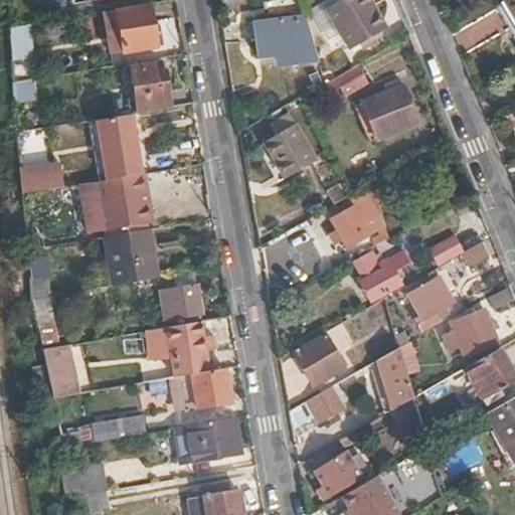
[(222,0),(227,9),(244,0),(222,0)]
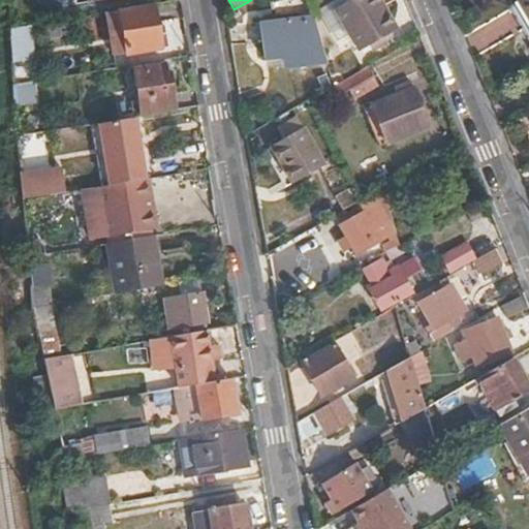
[(377,0),(348,0),(334,9),(359,52),(367,47),(371,53),(386,44),(382,37),(395,30),(377,0)]
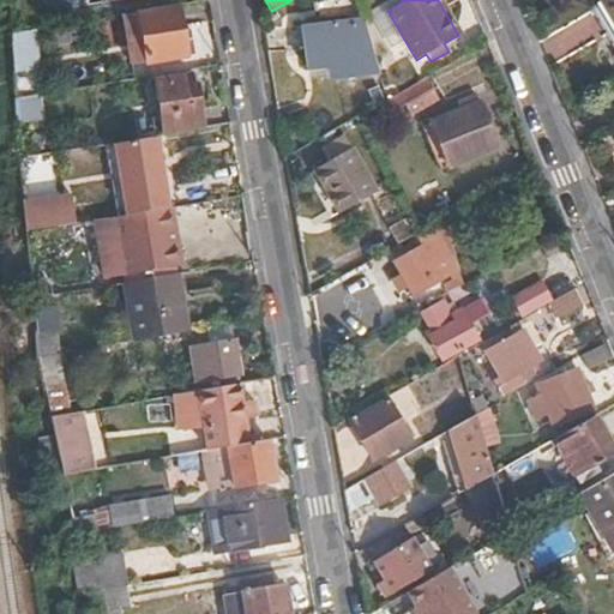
[(613,18),(613,0),(603,0),(606,4),(613,18)]
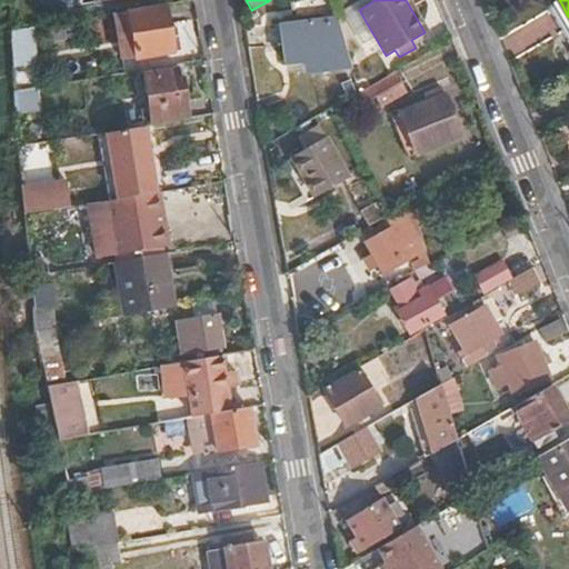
[(568,17),(561,3),(549,10),(568,45),(568,17)]
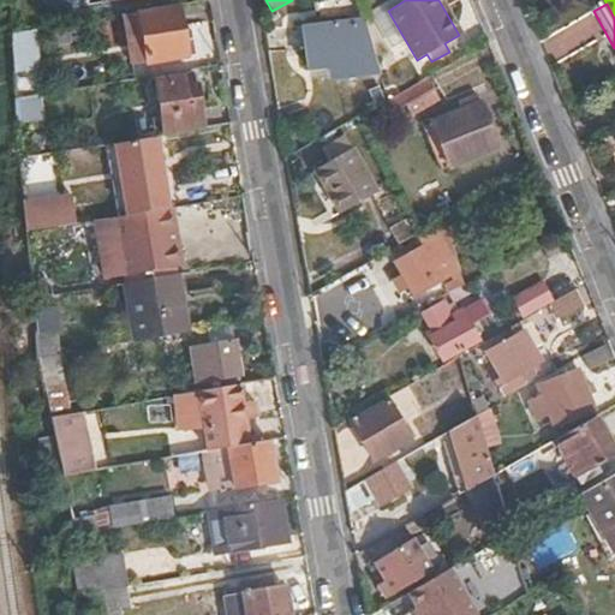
[(187,57),(179,5),(121,15),(130,65),(147,63),(147,64),(187,57)]
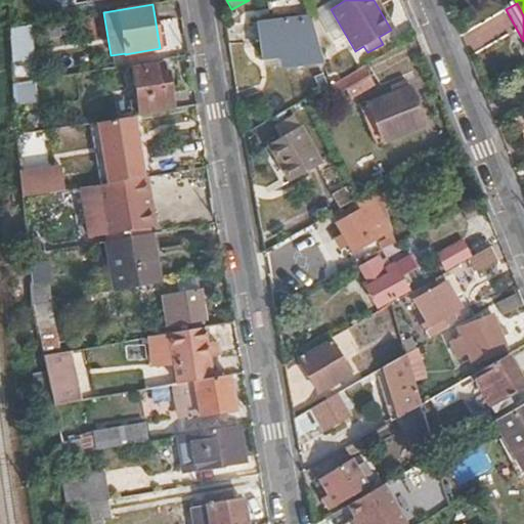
[(321,56),(309,15),(257,23),(261,53),(285,50),(286,61),(321,56)]
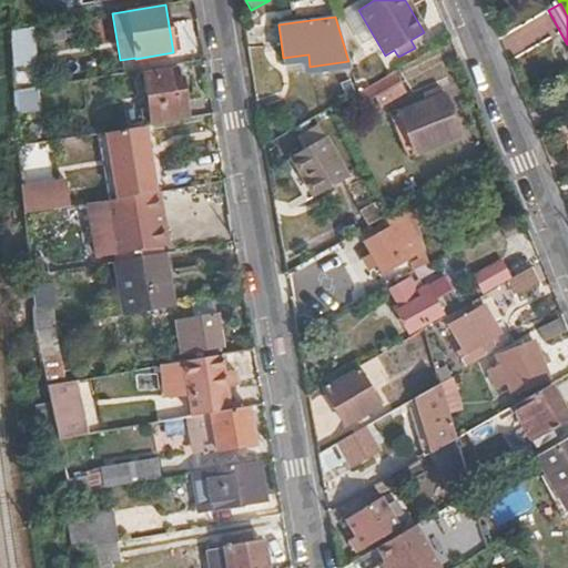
[(527,26),(513,37),(524,52),(539,40),(527,26)]
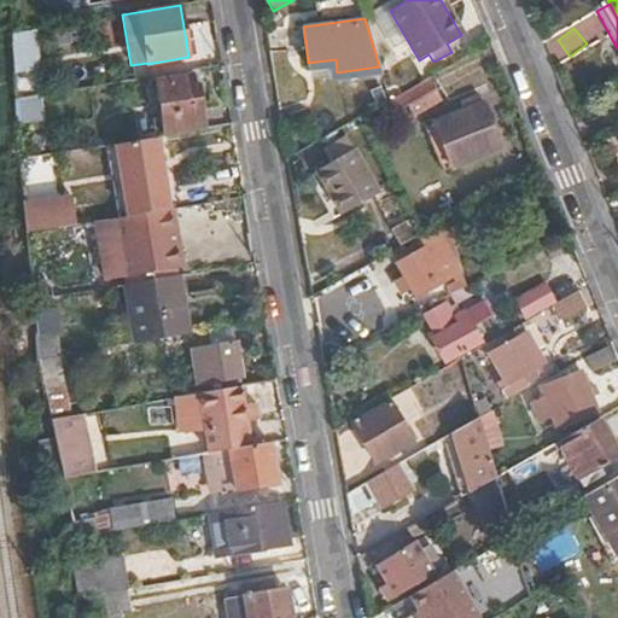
[(36,29),(13,34),(15,73),(41,70),(36,29)]
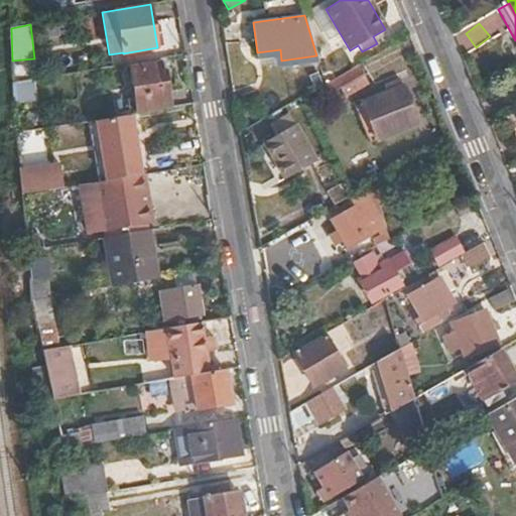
[(136,113),(171,107),(166,77),(164,70),(163,66),(159,66),(158,60),(129,66),(136,113)]
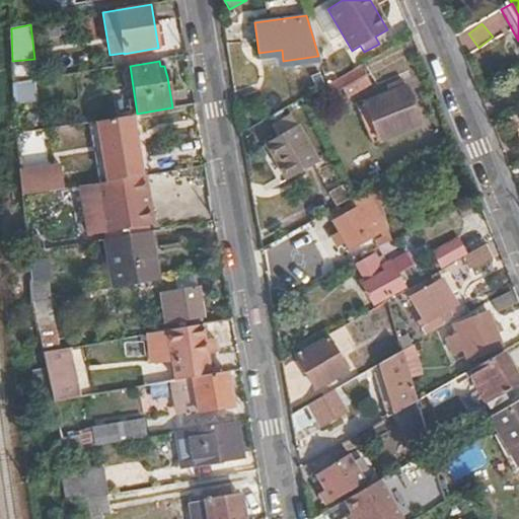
[(360,66),(327,85),(334,93),(342,89),(347,98),(371,84),(360,66)]
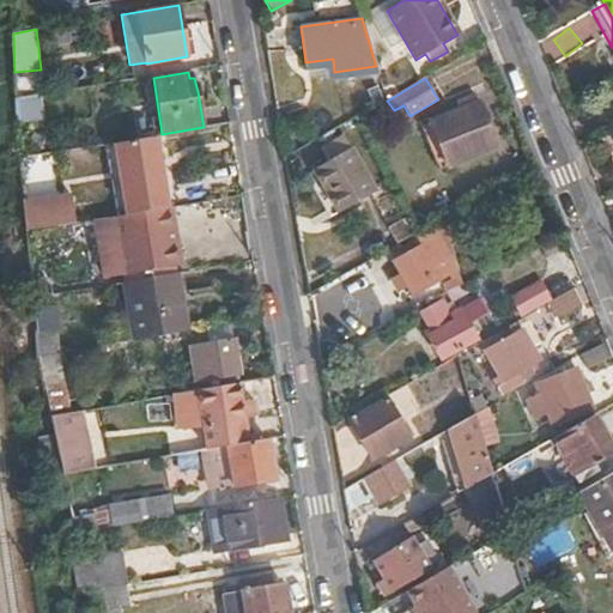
[(459,110),(419,126),(438,171),(495,149),(498,147),(477,92),(455,101),(459,110)]
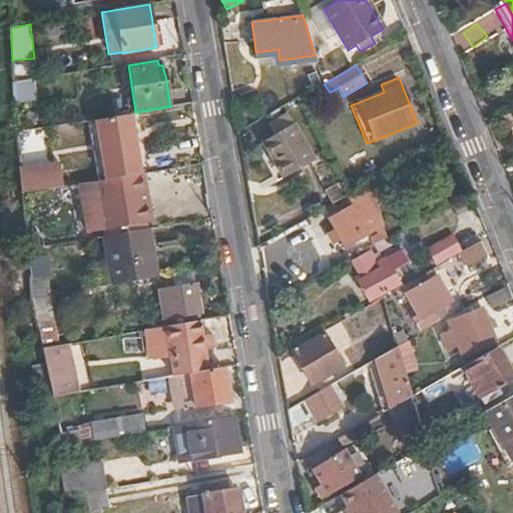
[(35,79),(13,82),(13,103),(37,99),(35,79)]
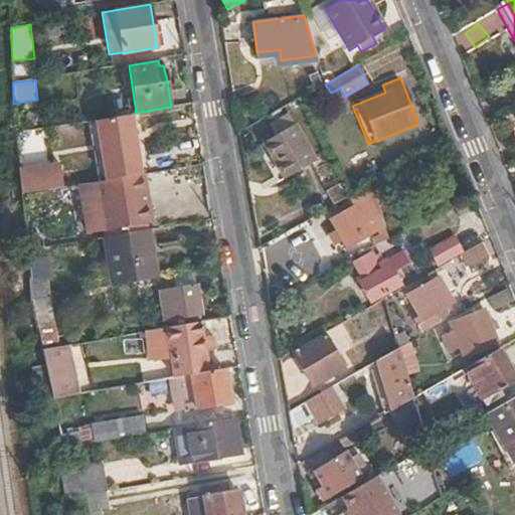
[(39,109),(14,113),(16,133),(39,129),(42,129),(39,109)]
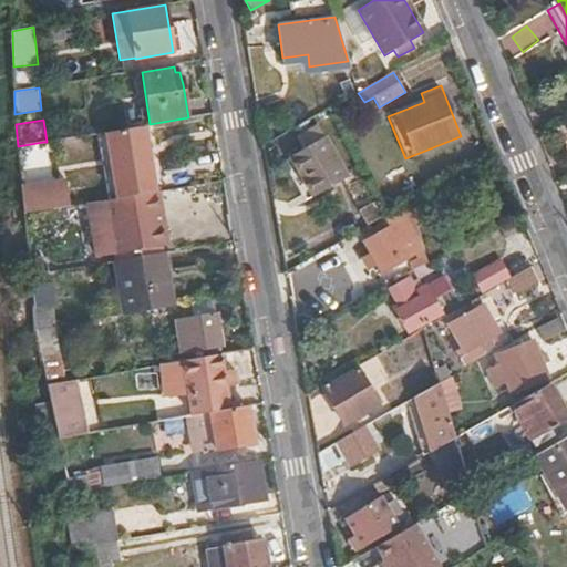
[(312,197),(349,177),(318,124),(297,136),(303,147),(289,156),(312,197)]
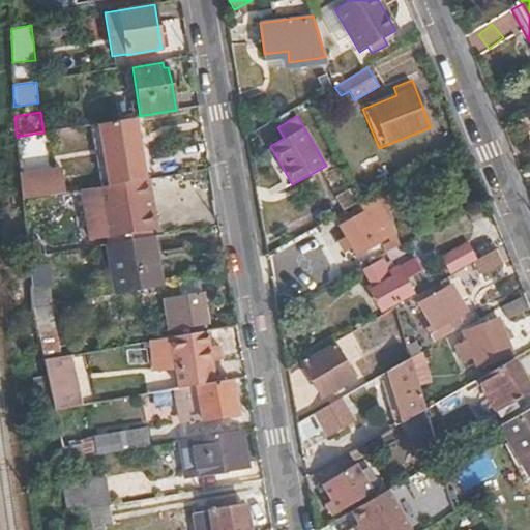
[(133,117),(96,123),(109,184),(146,178),(133,117)]
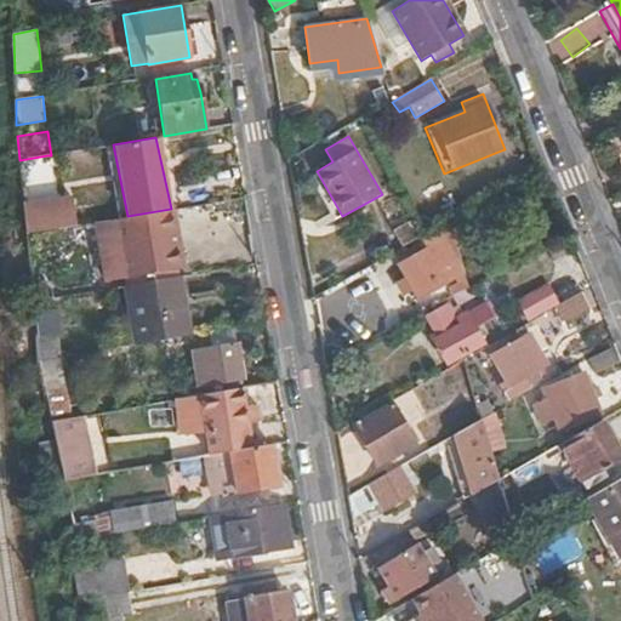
[(620,146),(610,153),(620,171),(620,146)]
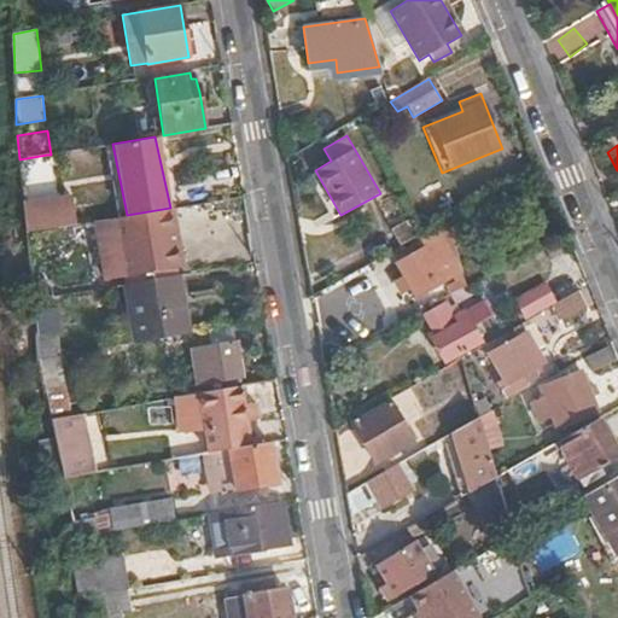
[(340,215),(315,170),(304,176),(331,221),(340,215)]
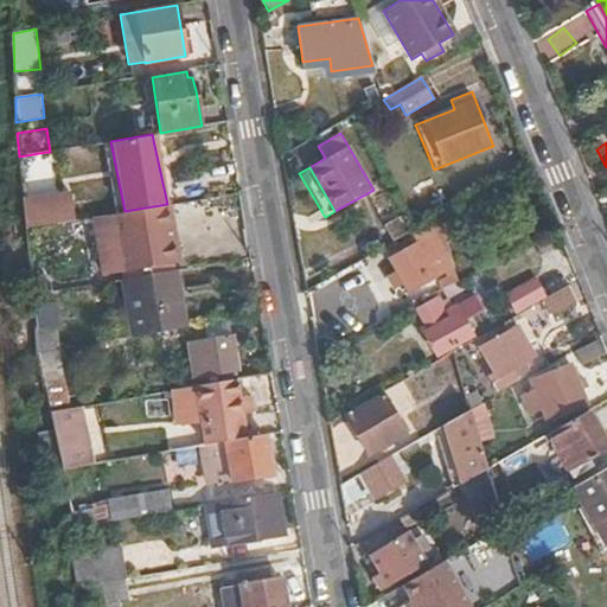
[(61,197),(23,202),(25,228),(43,225),(63,223),(61,197)]
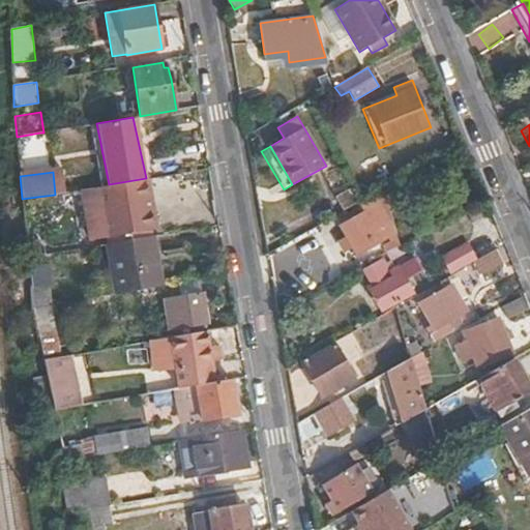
[(156,222),(149,178),(146,178),(109,184),(97,186),(105,231),(112,230),(114,242),(152,236),(150,223),(156,222)]
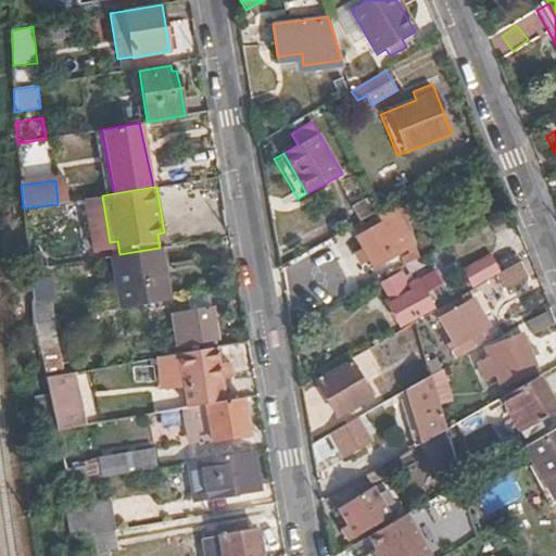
[(367,199),(352,207),(359,220),(375,213),(367,199)]
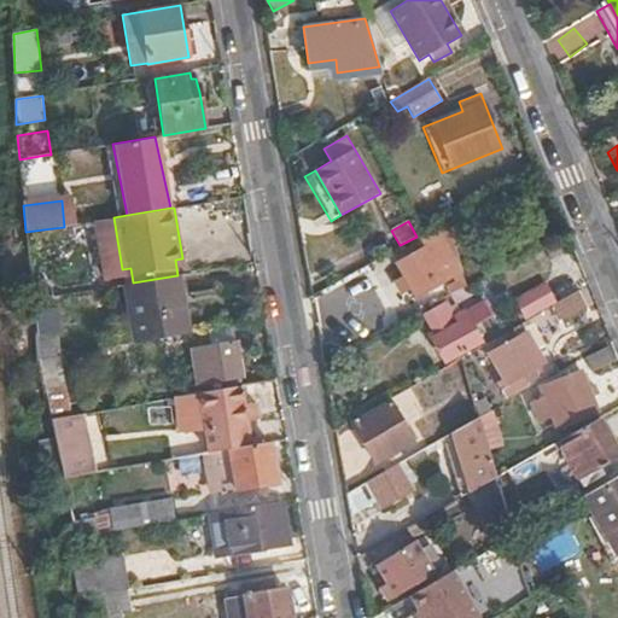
[(432,229),(418,237),(424,246),(408,255),(404,250),(398,255),(401,260),(394,263),(415,301),(448,281),(439,269),(452,263),(439,243),(444,242),(445,245),(448,252),(456,250),(448,227),(447,222),(432,229)]
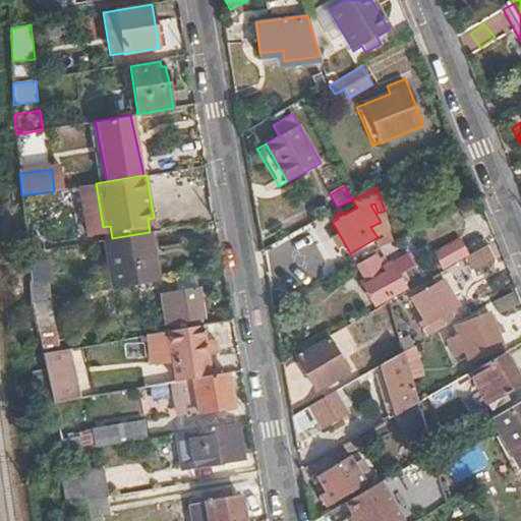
[(21,195),(22,209),(37,207),(37,193),(21,195)]
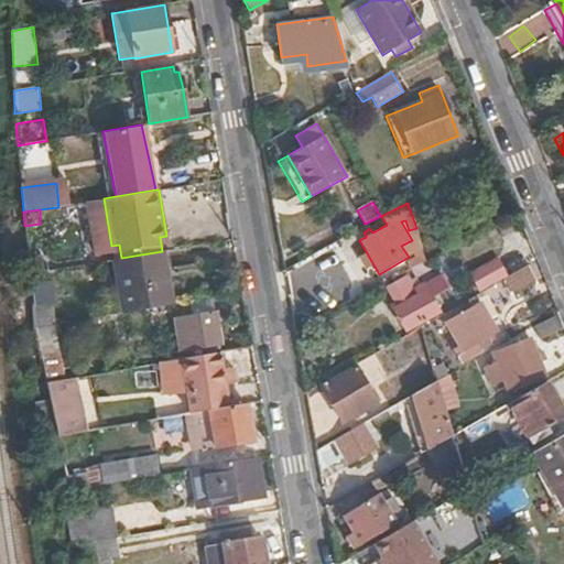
[(174,304),(164,251),(162,251),(121,258),(112,260),(117,289),(97,292),(101,317),(174,304)]
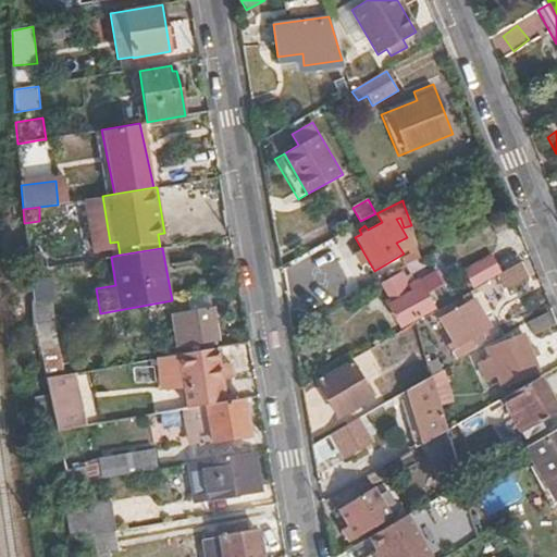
[(401,258),(406,265),(421,258),(417,250),(401,258)]
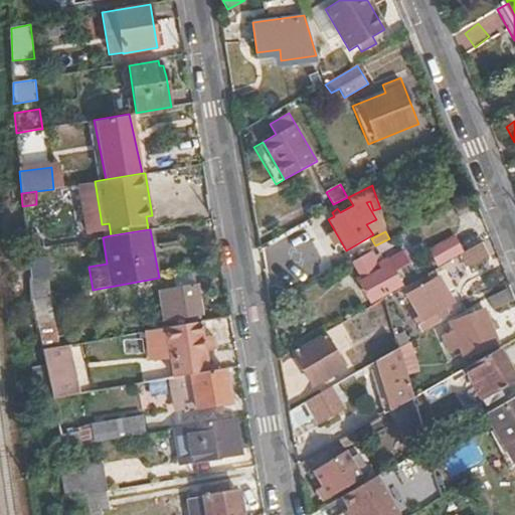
[(374,246),(379,254),(393,246),(389,238),(375,245),(374,246)]
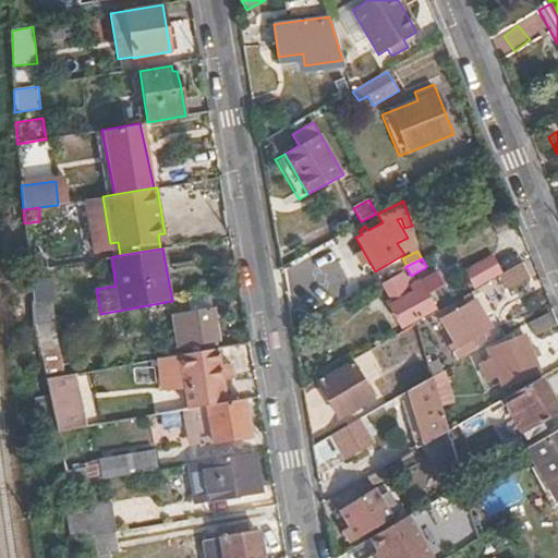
[(489,258),(464,273),(473,288),(498,274),(489,258)]
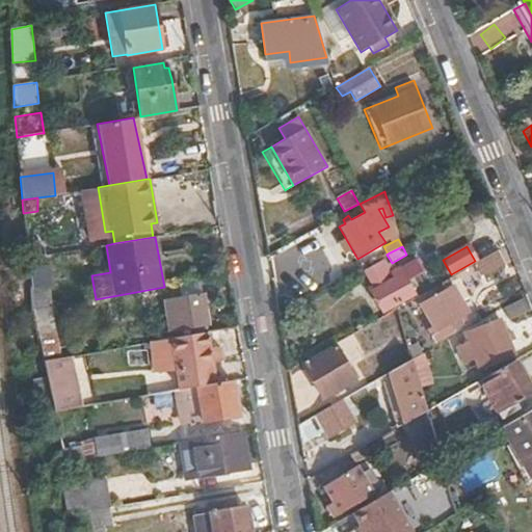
[(498,250),(475,263),(483,277),(505,265),(498,250)]
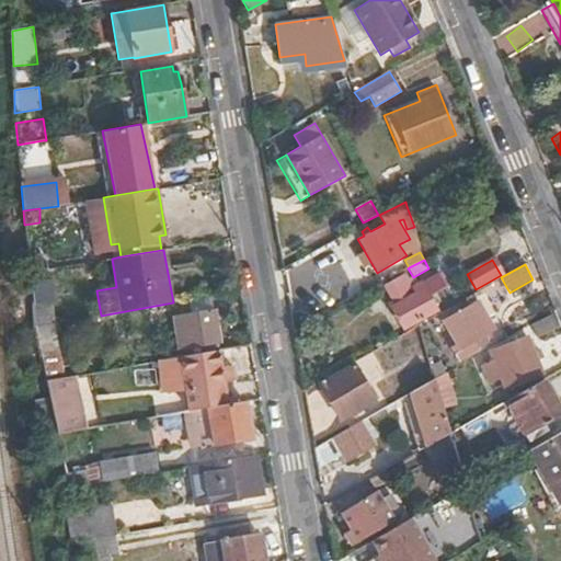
[(412,287),(409,281),(405,275),(384,286),(395,306),(392,307),(404,328),(437,310),(430,297),(447,287),(439,273),(419,284),(412,287)]
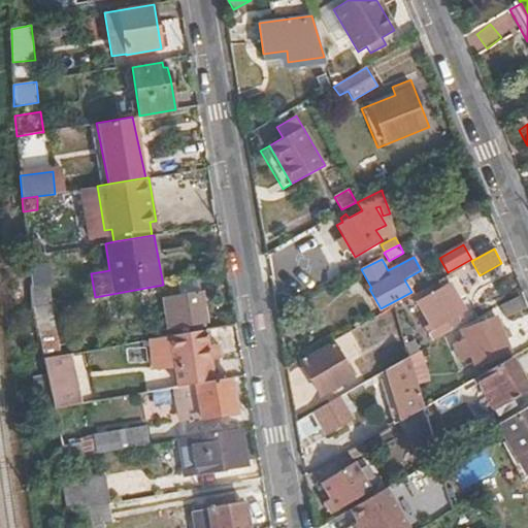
[(390,260),(389,261),(385,264),(388,270),(394,267),(390,260)]
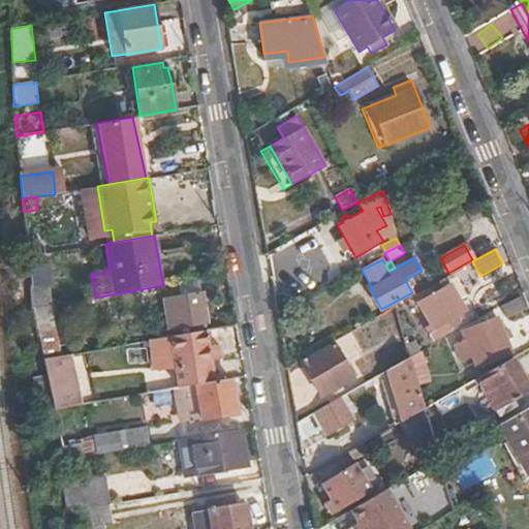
[(30,263),(31,289),(50,287),(48,262),(30,263)]
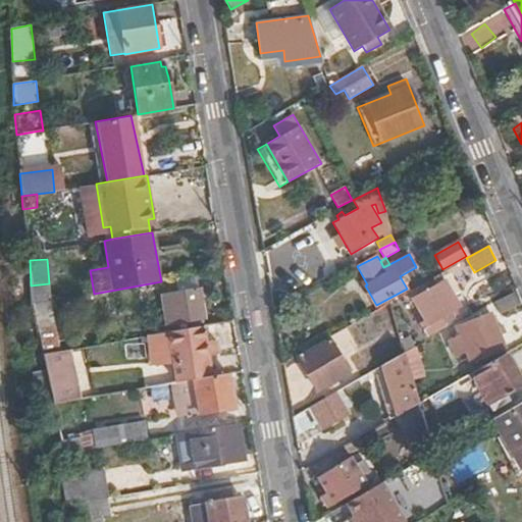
[(445,281),(412,300),(425,321),(420,324),(424,329),(428,336),(446,325),(445,323),(459,314),(456,309),(460,307),(445,281)]
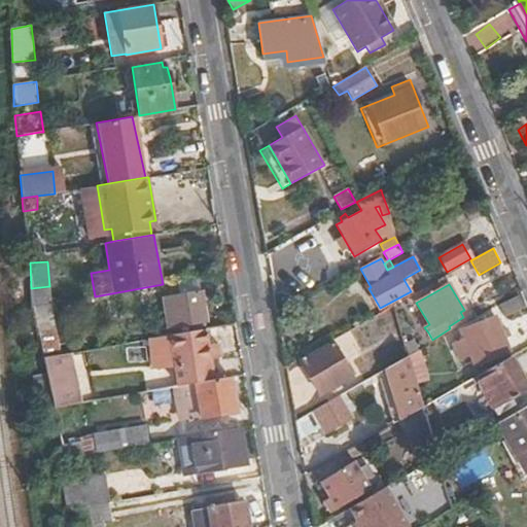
[(33,307),(33,308),(51,304),(49,286),(31,288),(33,307)]
